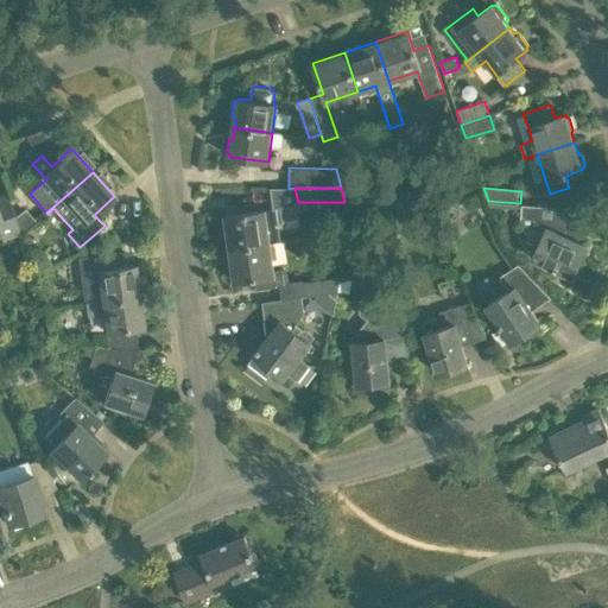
[(0,233),(2,240),(20,234),(7,195),(0,197),(0,233)]
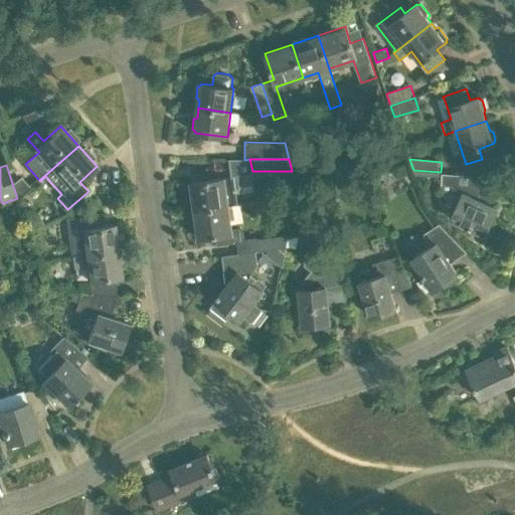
[(489,178),(442,174),(441,192),(463,194),(452,218),(485,234),(496,209),(482,202),(488,191),(489,178)]
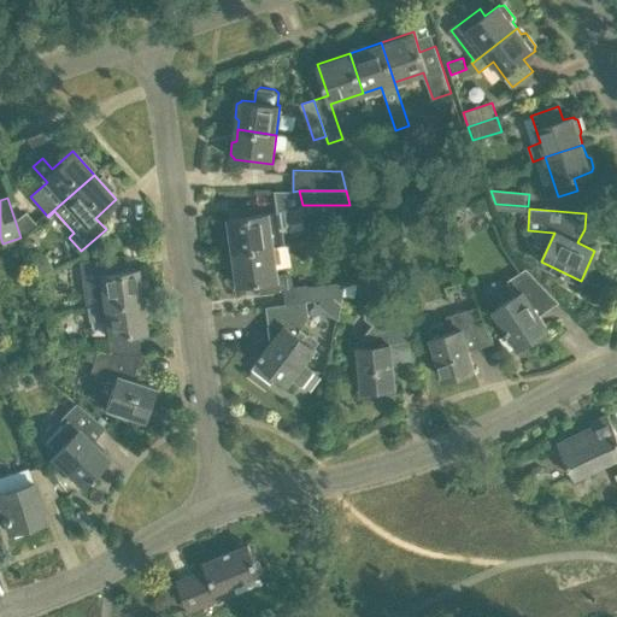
[(233,252),(274,246),(286,245),(281,212),(228,221),(233,252)]
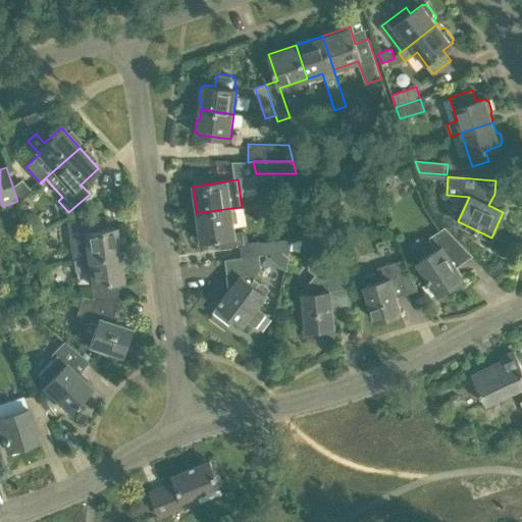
[(231,208),(197,213),(201,241),(218,239),(220,249),(244,246),(249,245),(248,236),(243,237),(243,230),(235,231),(231,208)]
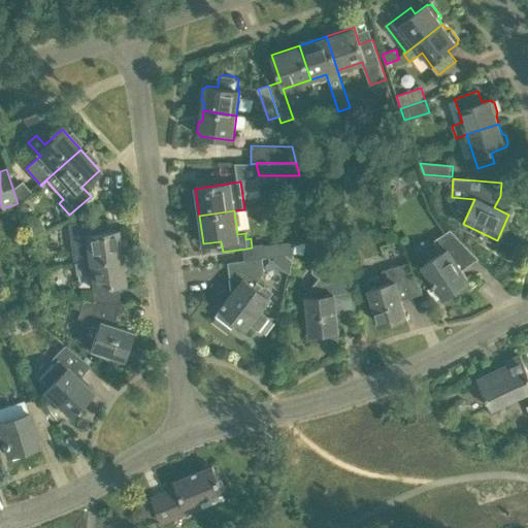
[(73,263),(121,256),(118,230),(100,232),(99,220),(69,224),(73,263)]
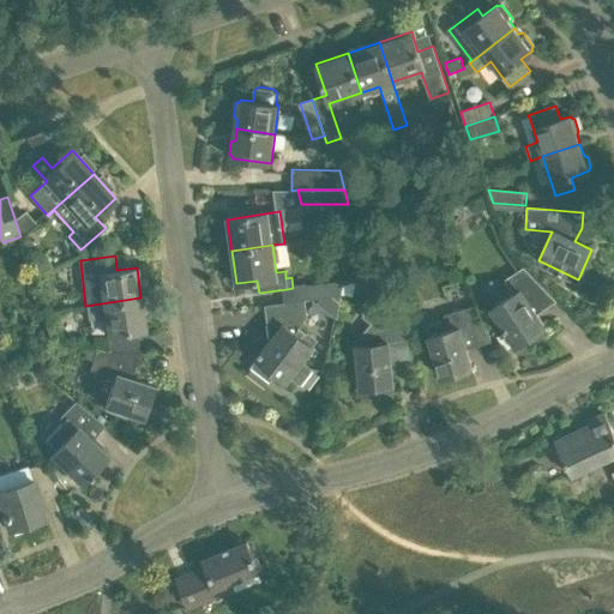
[(557,302),(554,300),(523,268),(505,281),(515,294),(491,309),(516,347),(545,327),(536,315),(557,302)]
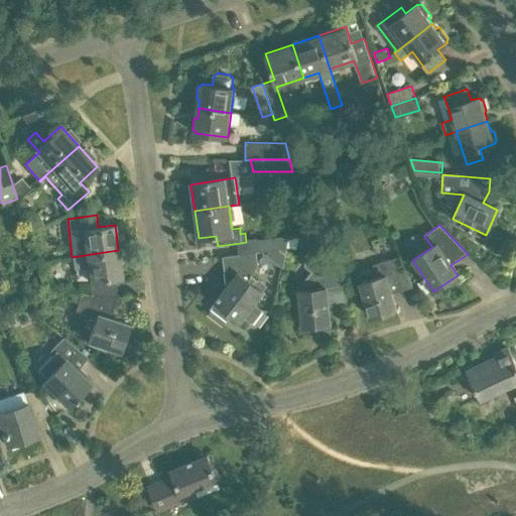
[(258,239),(259,251),(287,249),(289,235),(258,239)]
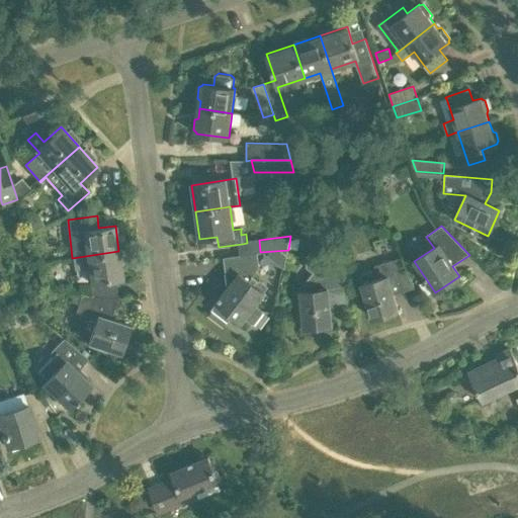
[(394,293),(414,287),(415,287),(397,250),(377,256),(379,263),(373,265),(377,277),(361,282),(372,318),(399,310),(394,293)]
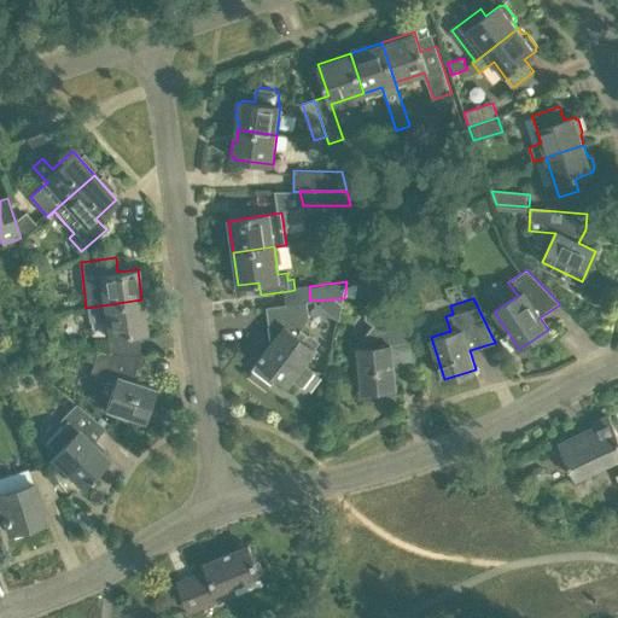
[(141,299),(86,308),(88,324),(104,321),(109,353),(140,355),(136,332),(145,331),(141,299)]
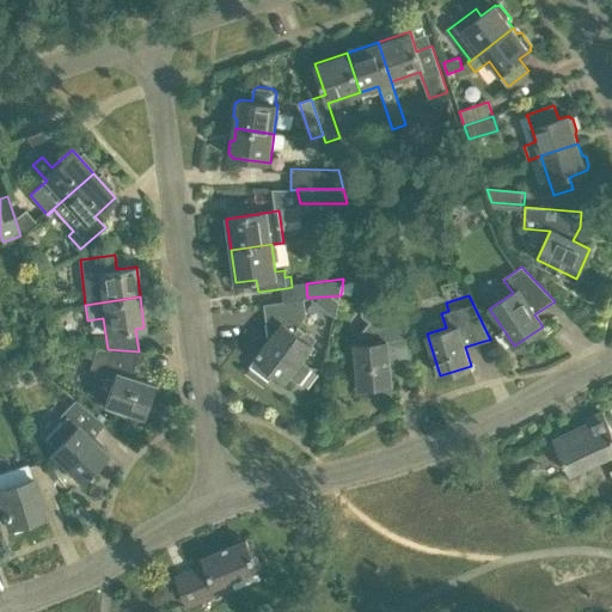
[(279,326),(255,357),(283,380),(312,344),(294,330),(310,310),(307,298),(265,304),(268,320),(271,320),(279,326)]
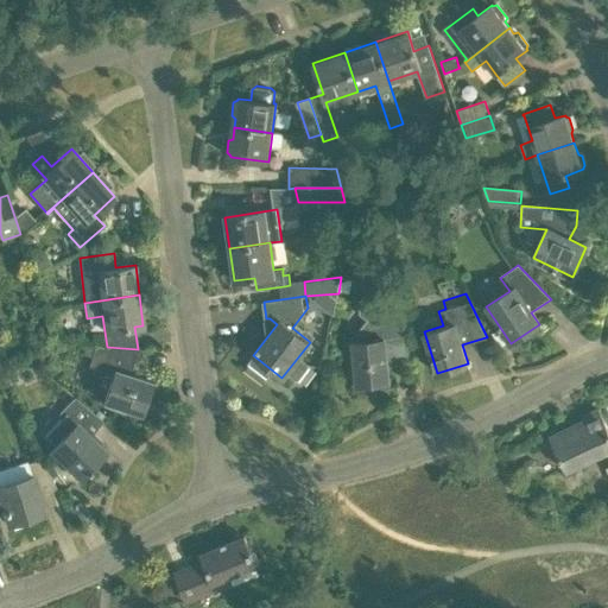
[(387,360),(407,358),(403,302),(359,306),(359,314),(366,320),(356,333),(356,341),(354,342),(358,384),(388,380),(387,360)]
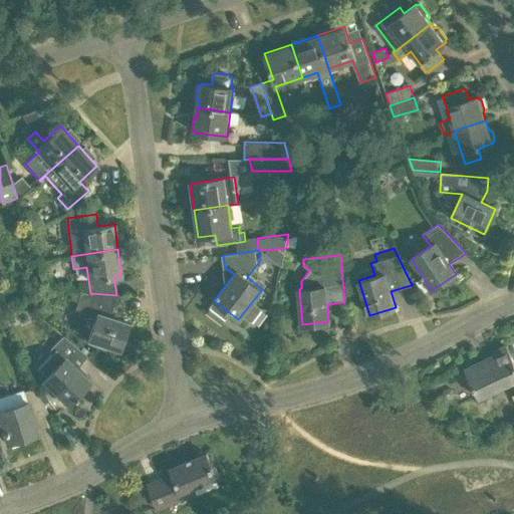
[(116,295),(90,293),(80,293),(75,309),(96,316),(88,340),(118,349),(127,323),(109,317),(116,295)]
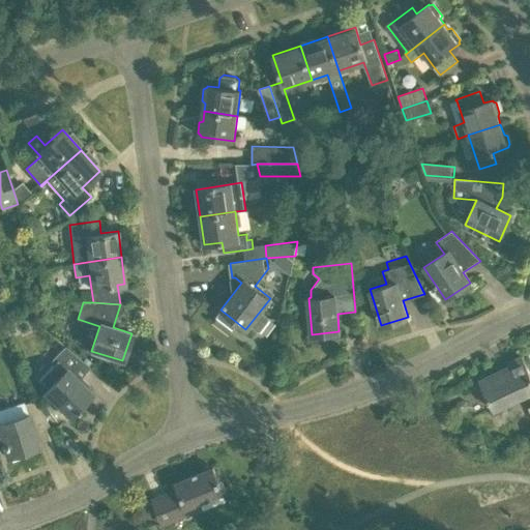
[(78,380),(80,378),(90,366),(64,346),(54,357),(56,359),(38,378),(39,378),(38,379),(48,388),(45,391),(69,415),(91,392),(78,380)]
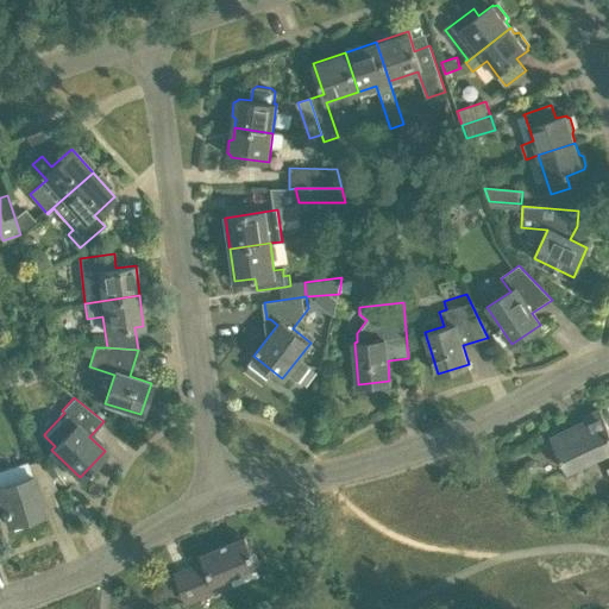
[(608,424),(601,407),(583,415),(585,420),(551,437),(567,470),(569,470),(567,469),(608,447),(608,465),(608,466),(608,469),(608,424)]
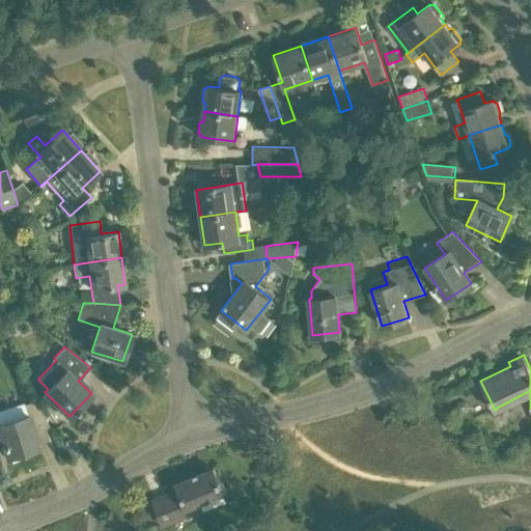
[(34,431),(49,426),(35,400),(24,404),(27,415),(0,423),(0,435),(7,456),(39,446),(34,431)]
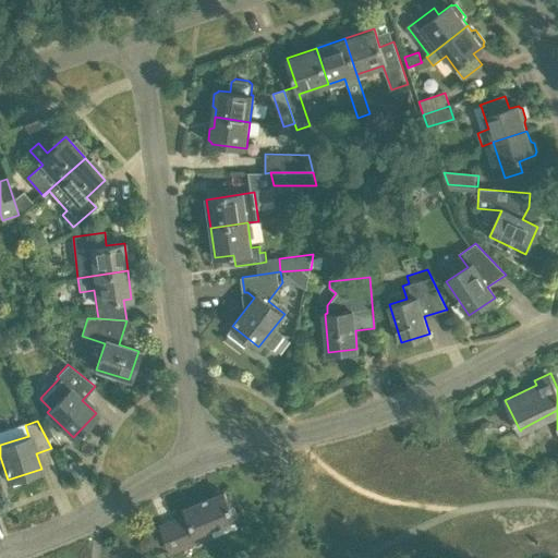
[(493,427),(490,423),(486,422),(482,424),(480,428),(482,433),(486,434),(490,432),(493,427)]
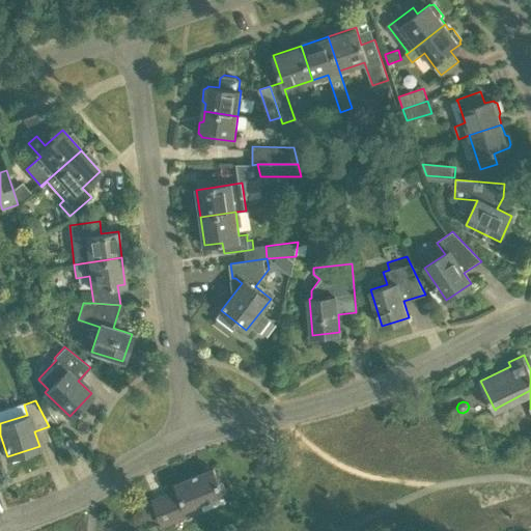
[(178,488),(166,494),(152,499),(162,525),(199,510),(196,503),(223,492),(214,467),(175,482),(178,488)]
